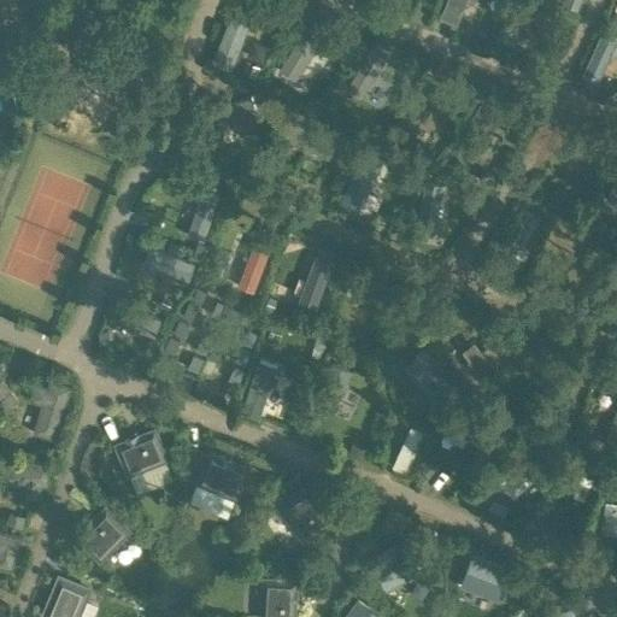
[(447,0),(440,17),(457,25),(468,0),(447,0)]
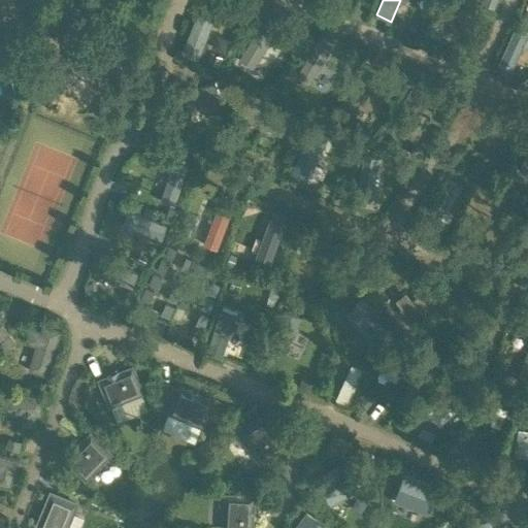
[(484,0),(482,4),(495,10),(499,0),(484,0)]
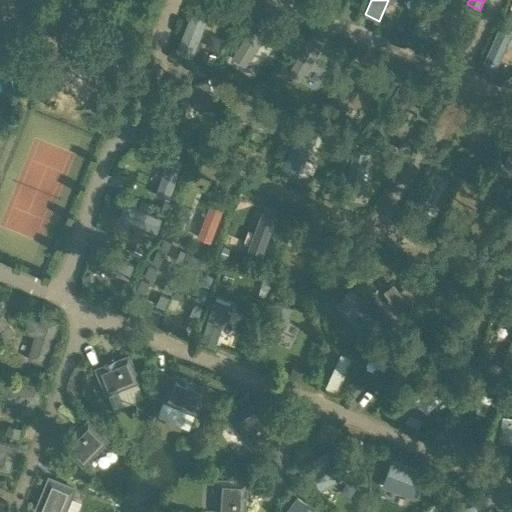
[(193,6),(176,52),(192,59),(210,12),(193,6)]
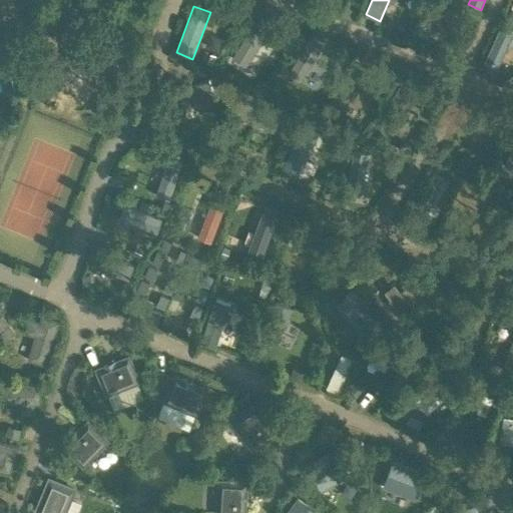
[(255,22),(234,54),(245,61),(266,28),(255,22)]
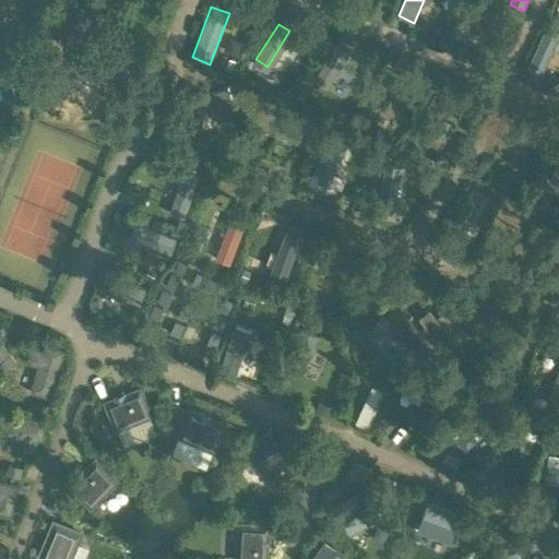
[(558,33),(547,28),(528,70),(543,76),(558,37),(558,33)]
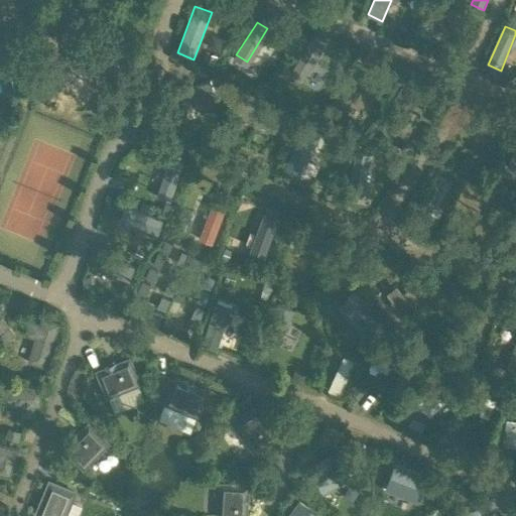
[(312,37),(289,75),(302,83),(326,45),(312,37)]
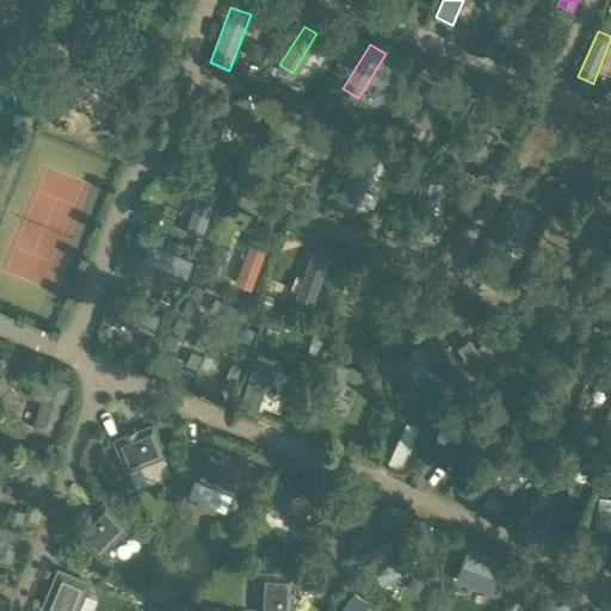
[(248,96),(199,116),(207,131),(254,111),(248,96)]
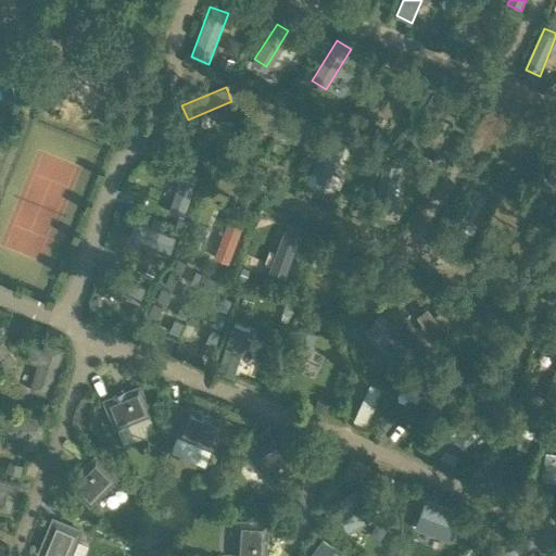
[(329,136),(305,184),(323,192),(346,144),(329,136)]
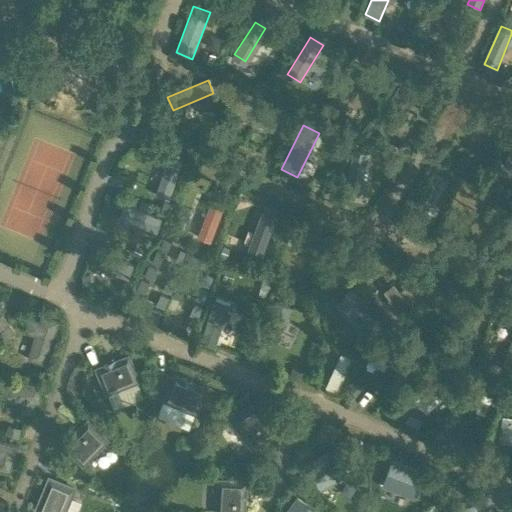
[(338,144),(336,151),(343,155),(346,148),(338,144)]
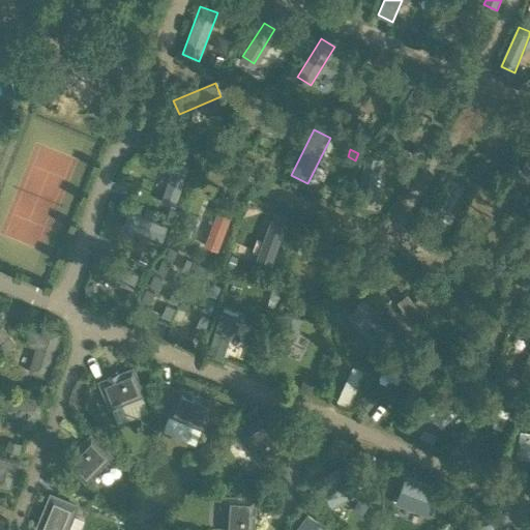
[(364,157),(356,202),(373,205),(381,159),(364,157)]
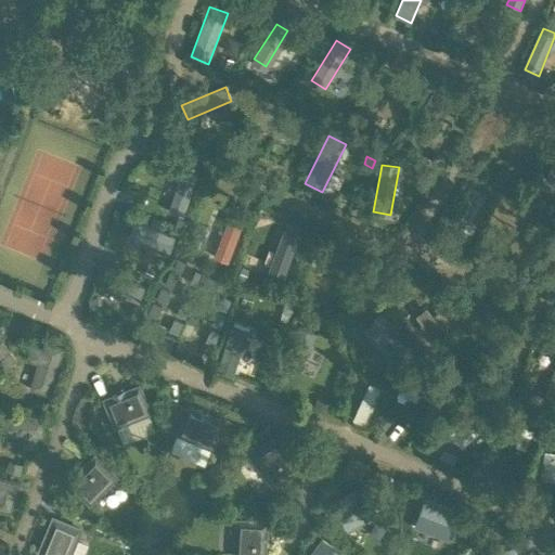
[(182,170),(168,210),(182,216),(196,176),(182,170)]
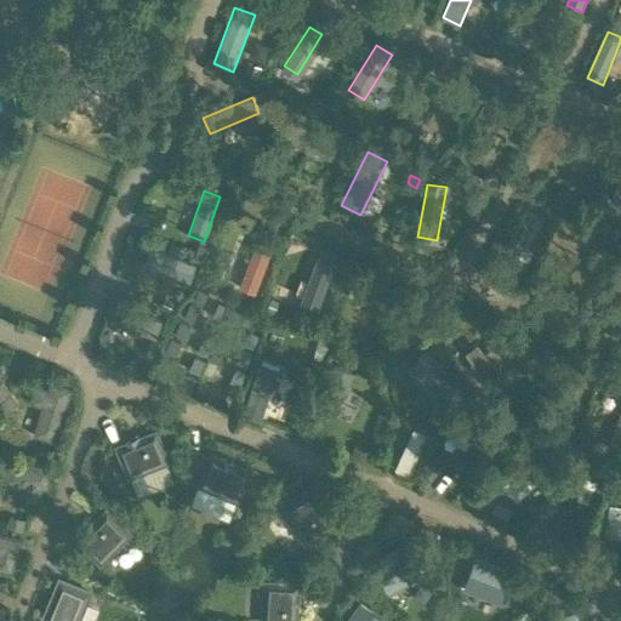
[(522,209),(499,251),(514,260),(537,217),(522,209)]
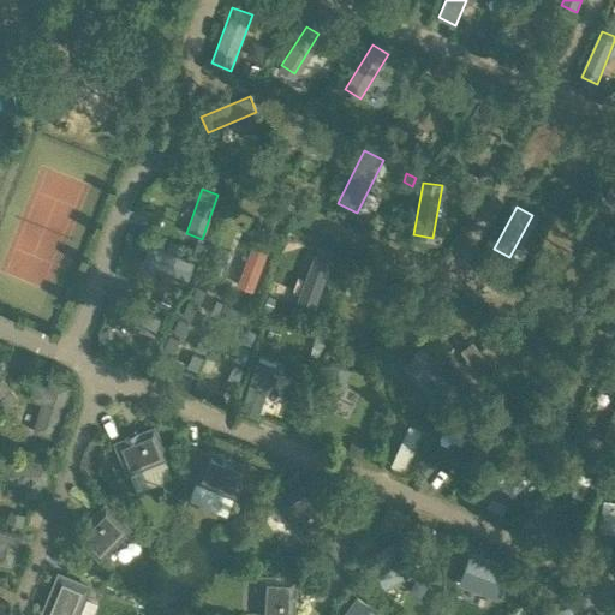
[(556,215),(553,222),(563,228),(567,221),(556,215)]
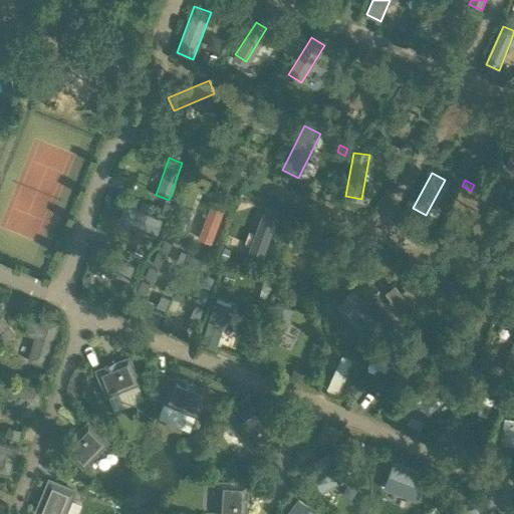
[(213,201),(199,239),(212,244),(226,206),(213,201)]
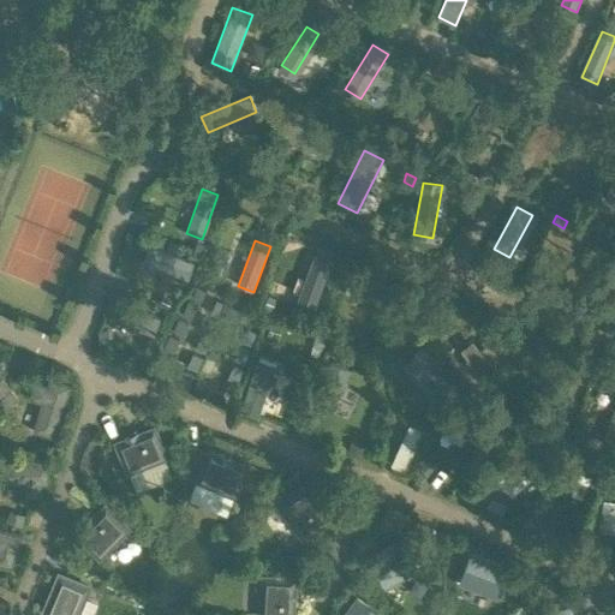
[(148,248),(143,264),(187,279),(193,262),(148,248)]
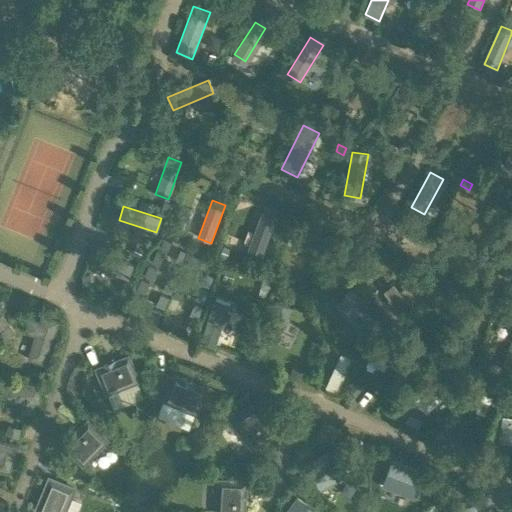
[(261,214),(248,252),(262,257),(276,219),(261,214)]
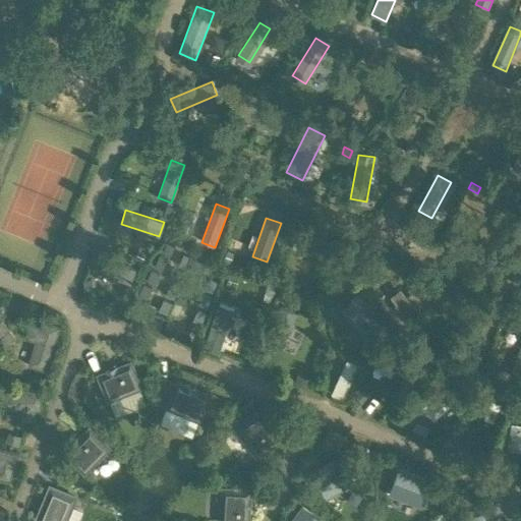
[(298,224),(291,236),(324,254),(331,242),(298,224)]
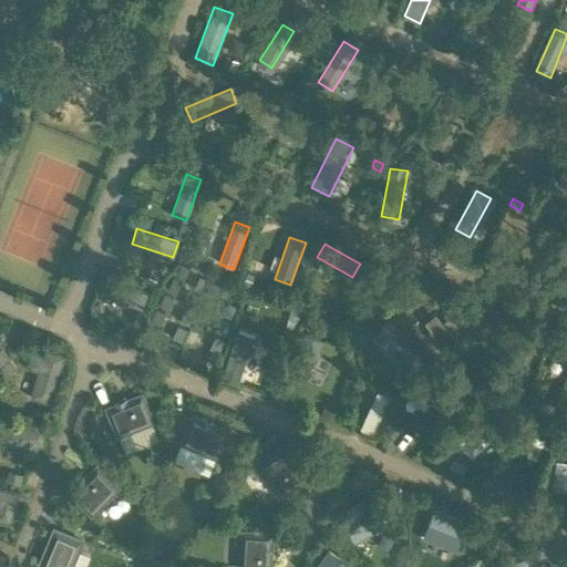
[(177,274),(186,277),(192,265),(183,261),(177,274)]
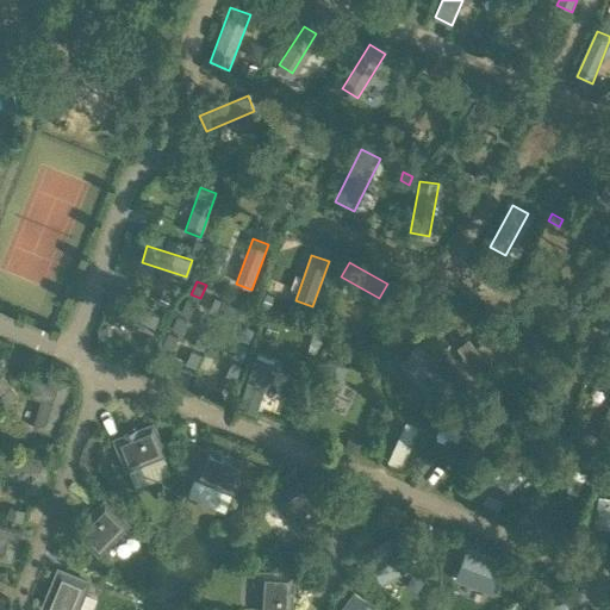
[(181,311),(191,316),(197,303),(187,298),(181,311)]
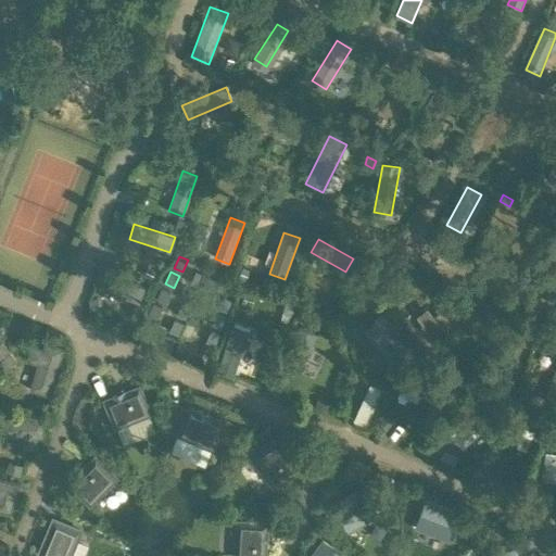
[(191,283),(199,287),(204,275),(196,272),(191,283)]
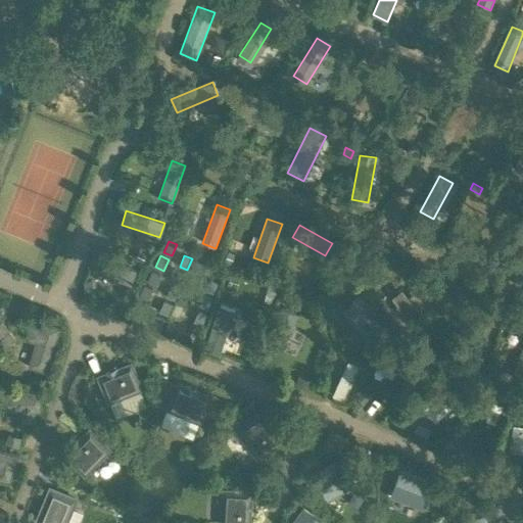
[(98,257),(93,273),(131,287),(137,272),(98,257)]
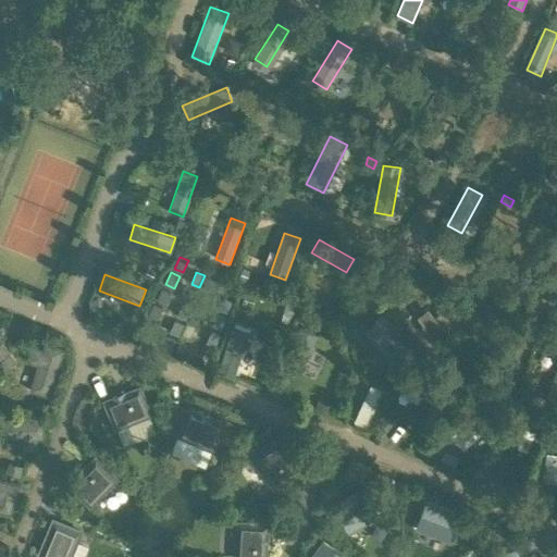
[(203,288),(211,293),(217,281),(208,276),(203,288)]
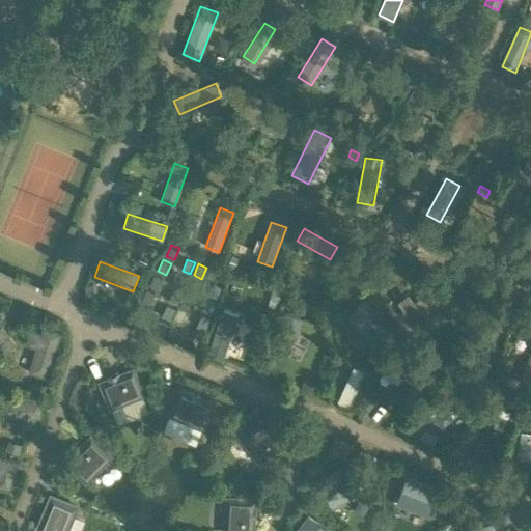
[(175,285),(184,289),(189,278),(180,274),(175,285)]
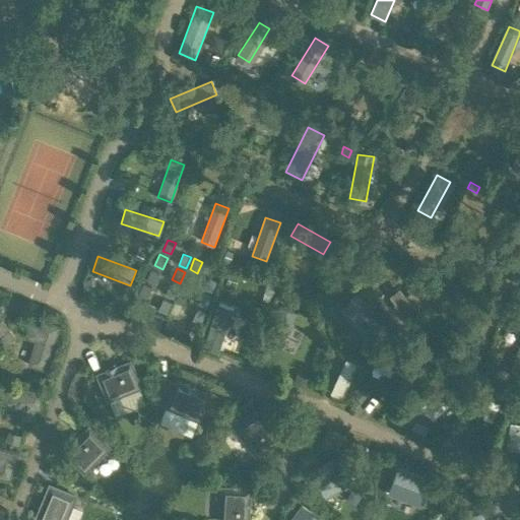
[(146,280),(154,283),(159,272),(151,269),(146,280)]
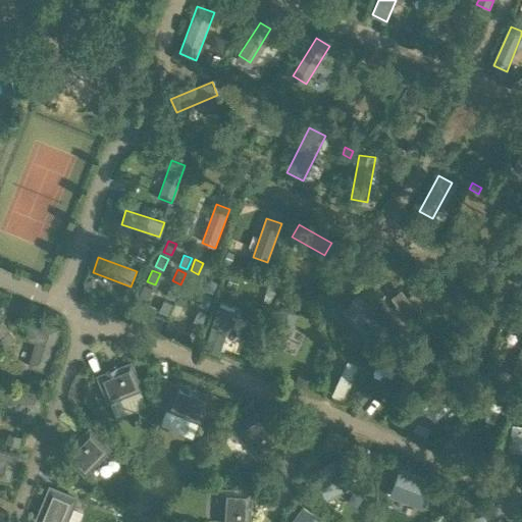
[(184,285),(192,290),(196,277),(189,274),(184,285)]
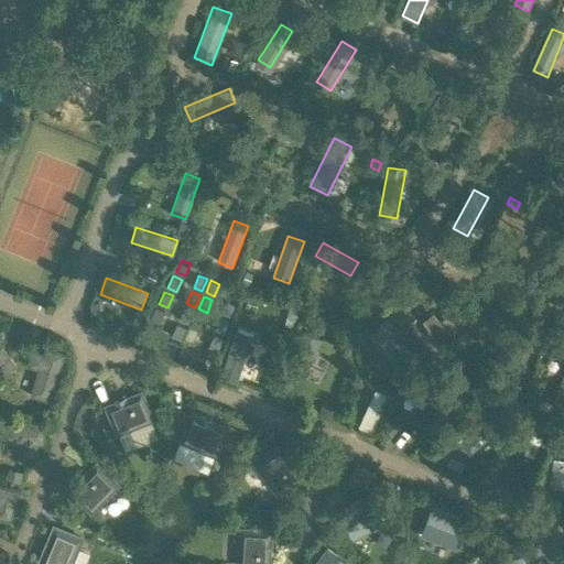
[(221,313),(229,317),(235,305),(226,301),(221,313)]
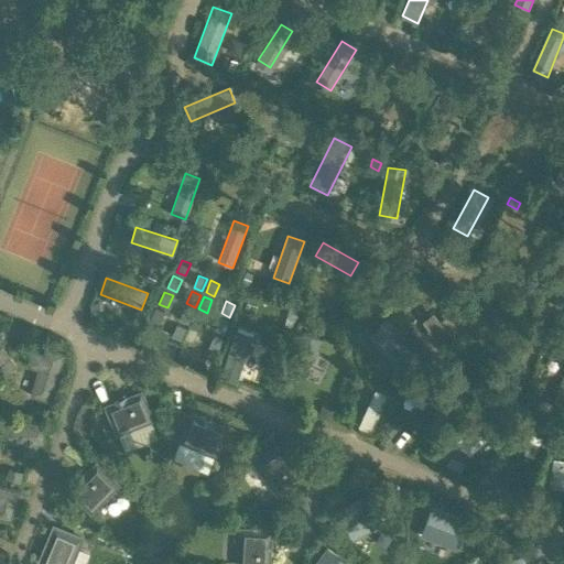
[(465,304),(429,332),(438,345),(475,318),(465,304)]
